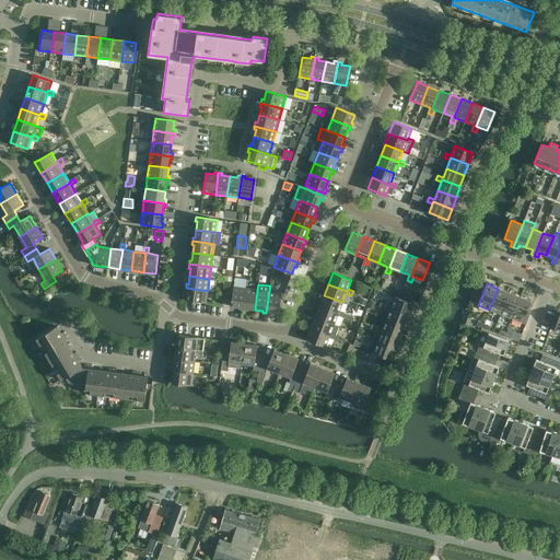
[(243,311),(246,289),(233,287),(232,294),(231,306),(240,307),(240,310),(243,311)]
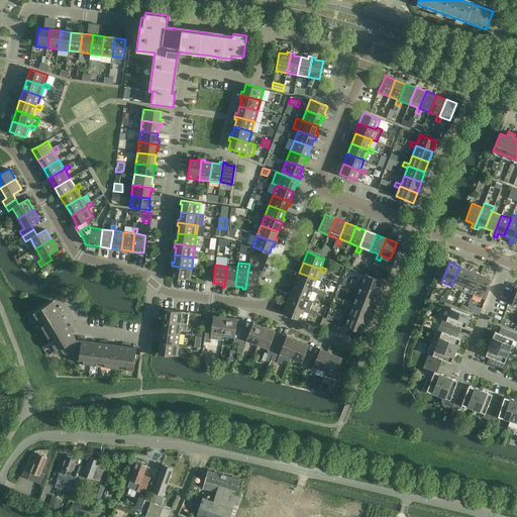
[(192,269),(172,266),(171,269),(173,270),(172,277),(190,280),(192,269)]
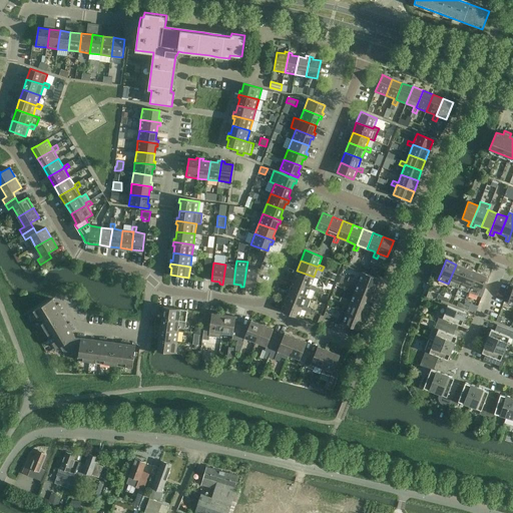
[(225,265),(222,285),(225,285),(226,283),(233,284),(235,266),(225,265)]
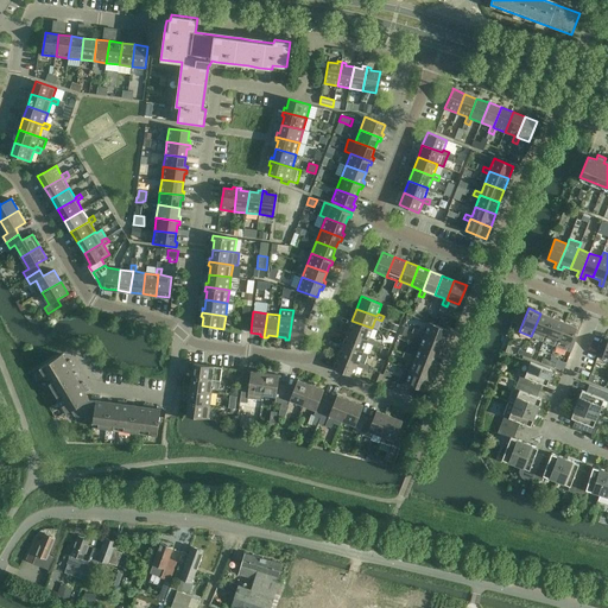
[(531,336),(544,341),(552,317),(540,314),(531,336)]
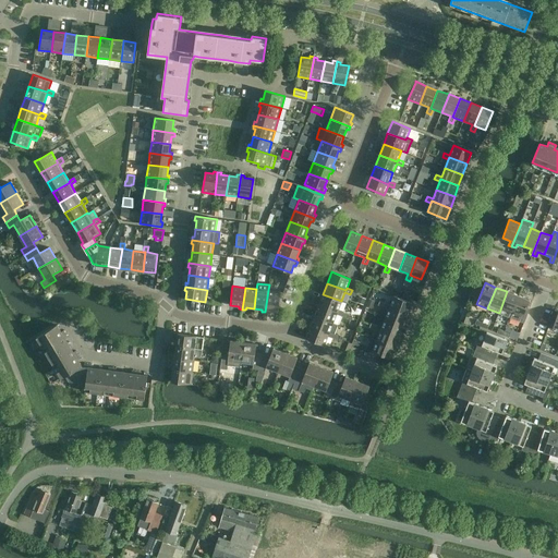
[(268,290),(265,312),(269,313),(269,311),(278,312),(280,292),(268,290)]
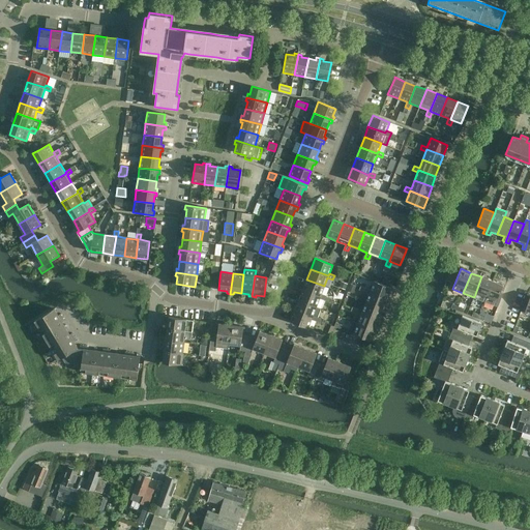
[(474,297),(484,301),(492,281),(481,276),(474,297)]
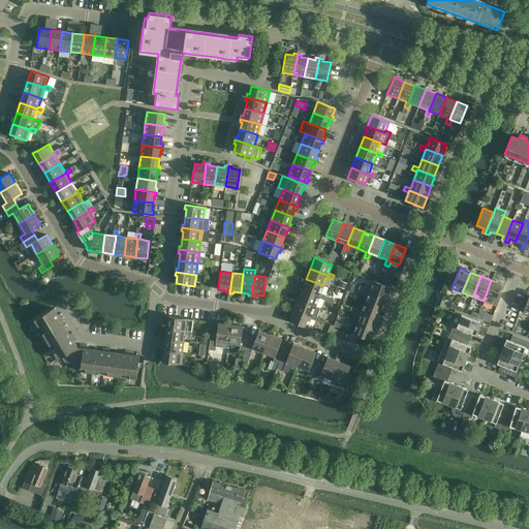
[(306,279),(302,289),(319,296),(320,293),(323,285),(306,279)]
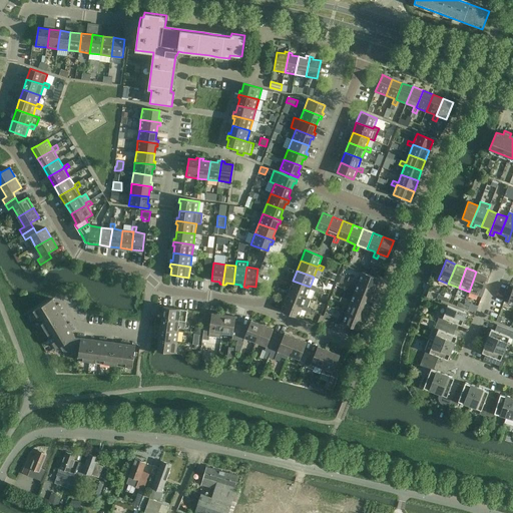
[(476,272),(469,292),(479,296),(487,277),(476,272)]
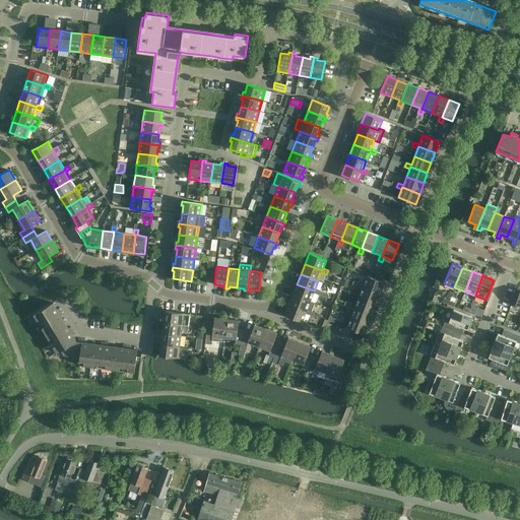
[(367,276),(364,284),(359,282),(358,286),(363,288),(363,286),(380,294),(384,282),(367,276)]
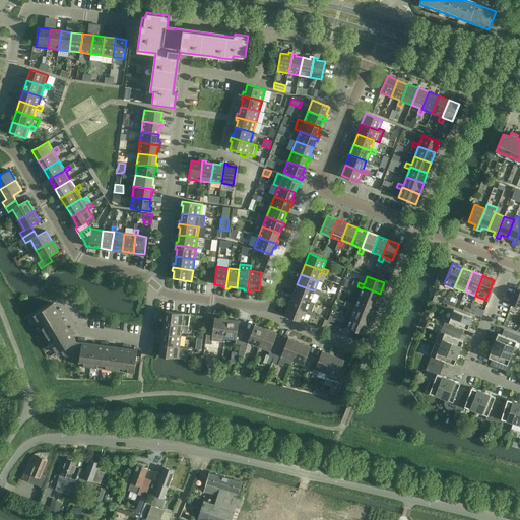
[(297,284),(293,295),(310,301),(313,293),(318,295),(320,290),(315,288),(314,290),(297,284)]
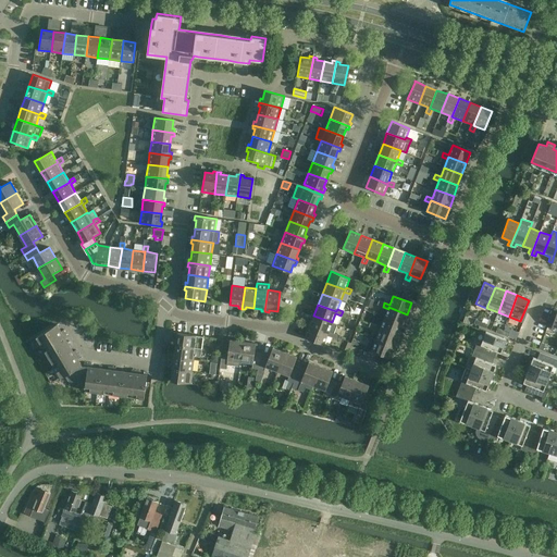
[(388,307),(388,309),(384,318),(403,325),(407,314),(388,307)]
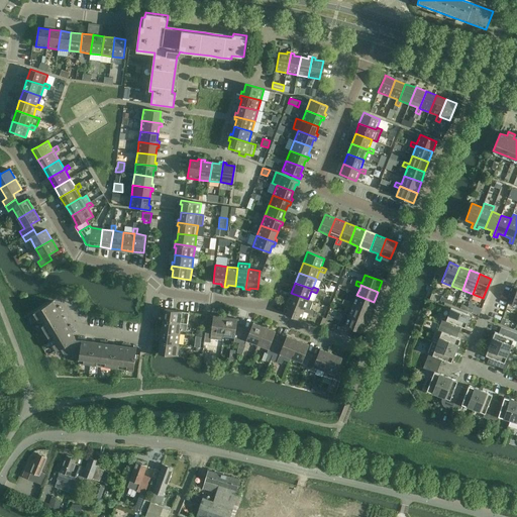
[(291,293),(288,303),(304,309),(305,307),(310,309),(313,301),(308,299),(291,293)]
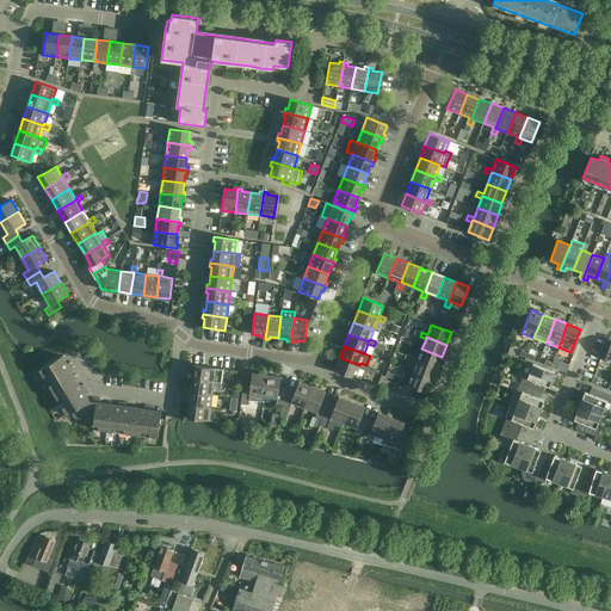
[(411,360),(417,363),(417,360),(437,369),(442,357),(421,349),(418,358),(412,356),(411,360)]
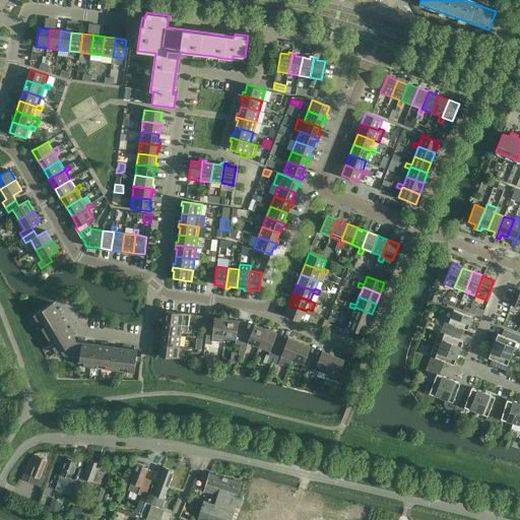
[(40,324),(61,312),(59,308),(57,310),(53,303),(34,315),(40,324)]
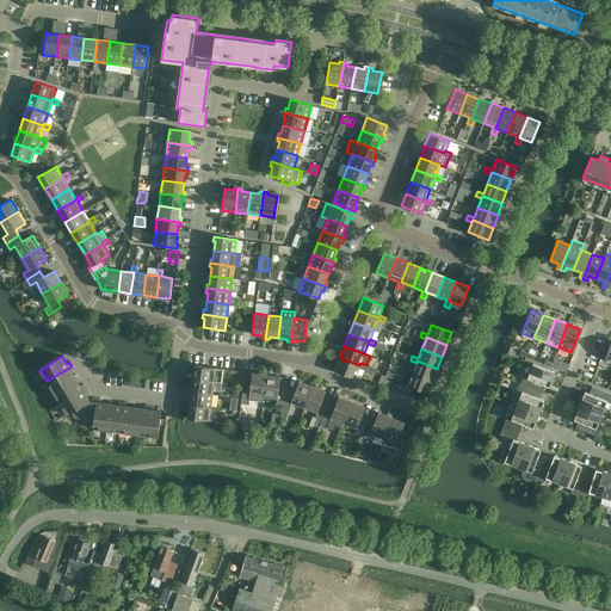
[(340,358),(334,370),(355,378),(358,368),(364,370),(366,365),(360,363),(359,365),(340,358)]
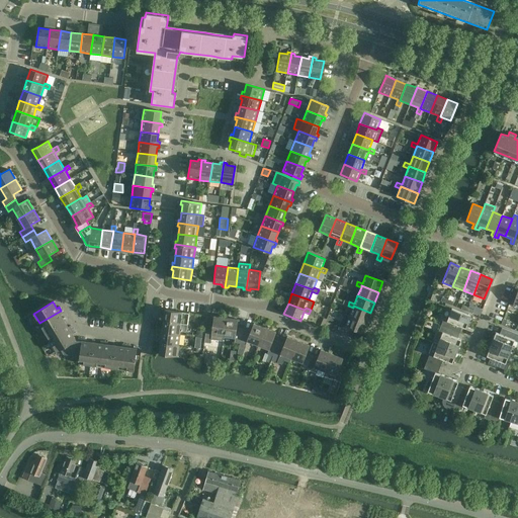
[(353,308),(350,316),(366,323),(370,313),(353,306),(353,308)]
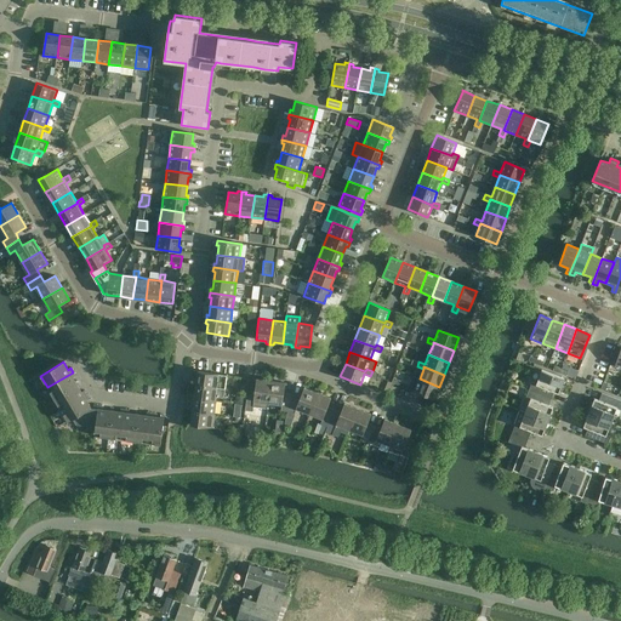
[(551,398),(554,392),(558,393),(564,379),(541,370),(536,383),(531,382),(529,389),(551,398)]
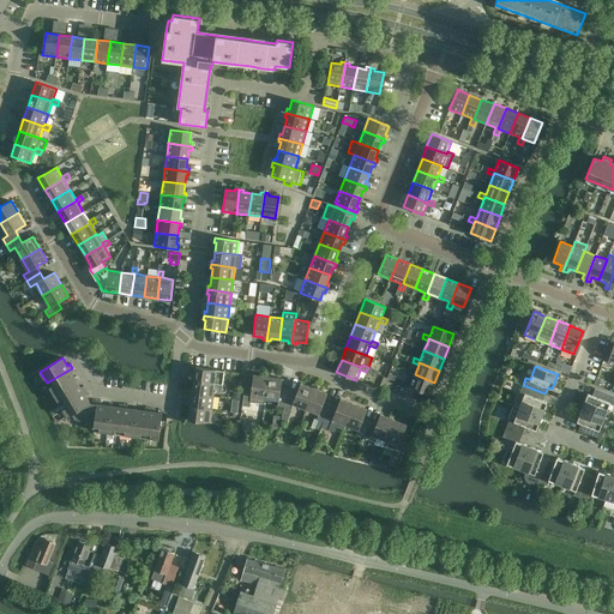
[(192,377),(191,380),(222,385),(224,372),(196,367),(194,377),(192,377)]
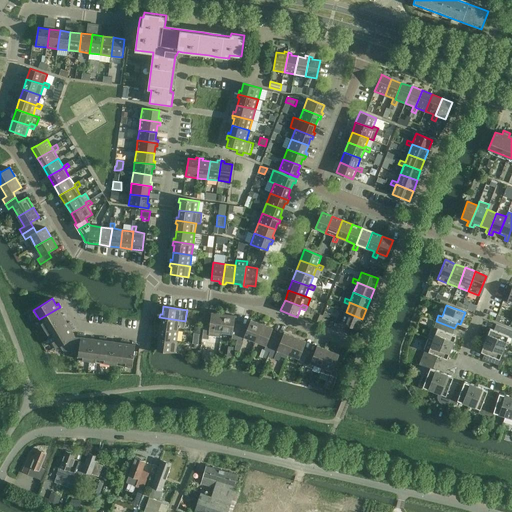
[(39,319),(45,329),(64,317),(60,311),(62,310),(60,307),(39,319)]
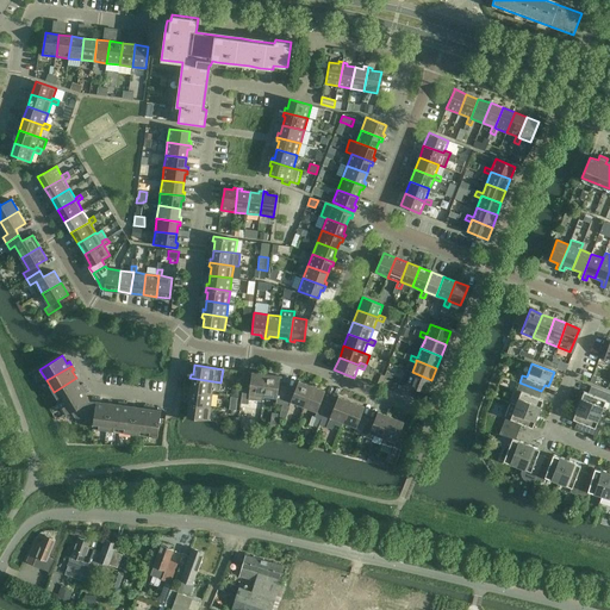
[(431,380),(412,372),(406,369),(402,383),(427,392),(431,380)]
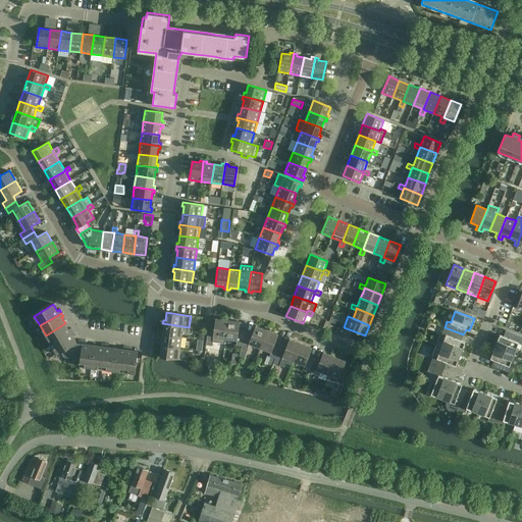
[(224,344),(225,338),(227,320),(216,319),(214,328),(208,328),(206,341),(206,345),(212,346),(213,342),(224,344)]
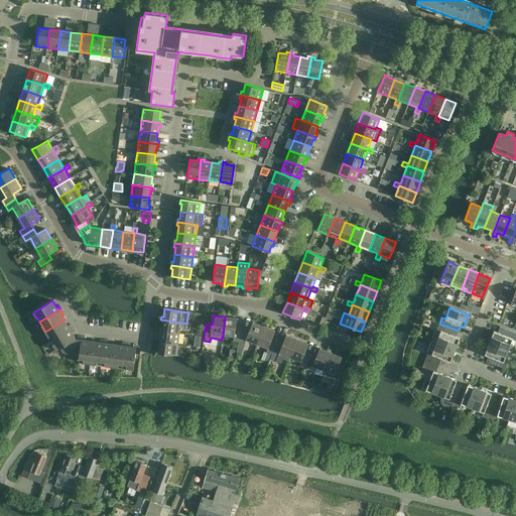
[(225,316),(223,335),(234,337),(233,341),(239,343),(242,330),(235,329),(237,318),(225,316)]
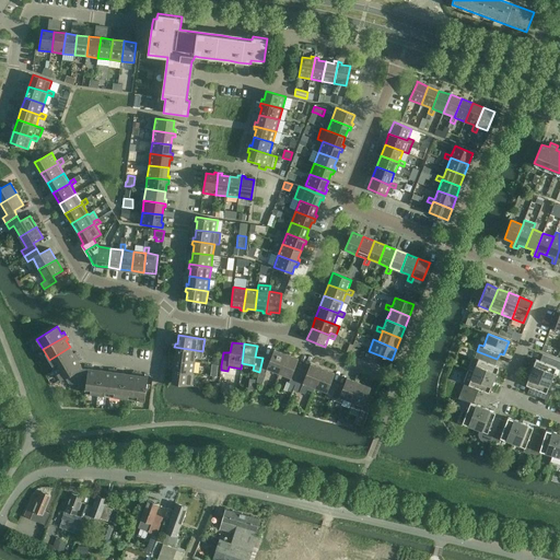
[(49,360),(55,370),(78,356),(76,352),(73,353),(70,347),(49,360)]
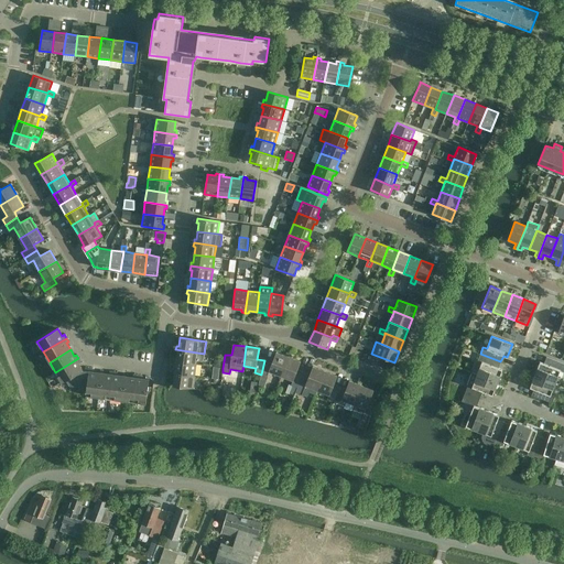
[(176,361),(196,365),(196,361),(199,361),(203,361),(204,358),(204,354),(175,349),(175,354),(177,354),(176,361)]
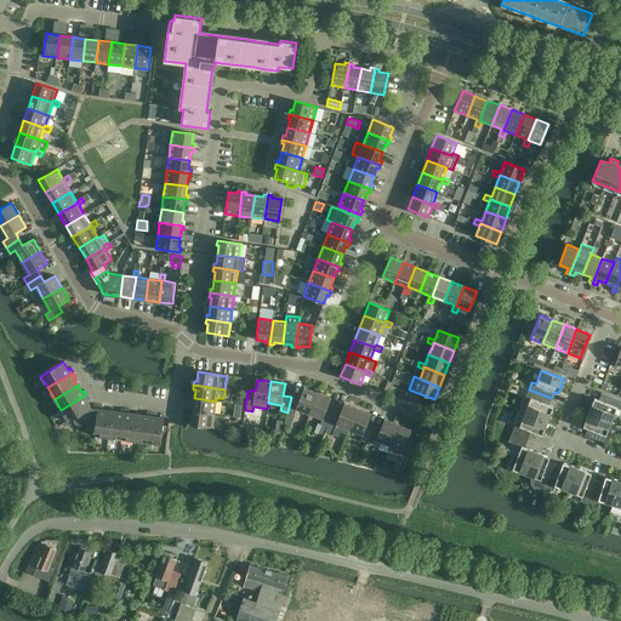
[(291,397),(288,412),(294,414),(296,409),(309,414),(318,393),(305,388),(300,399),(291,397)]
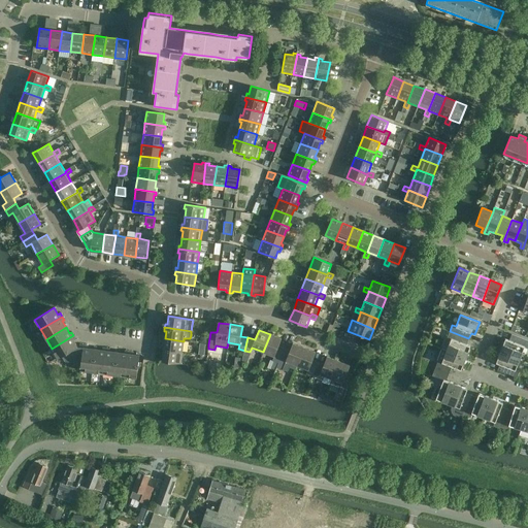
[(451,339),(447,351),(465,358),(470,347),(466,344),(468,338),(450,331),(447,337),(451,339)]
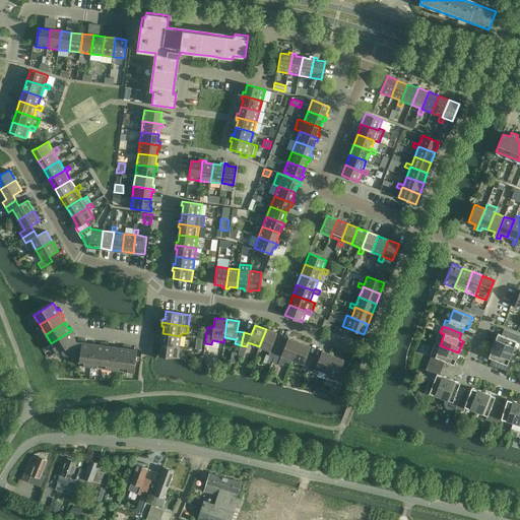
[(266,329),(259,346),(270,350),(268,355),(266,354),(263,363),(267,364),(267,363),(271,365),(272,362),(278,345),(273,343),(276,333),(266,329)]
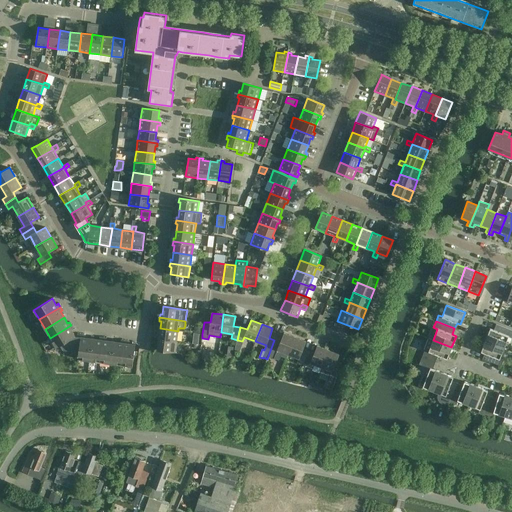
[(504,347),(508,336),(511,338),(511,337),(511,330),(496,324),(494,330),(490,329),(485,340),(504,347)]
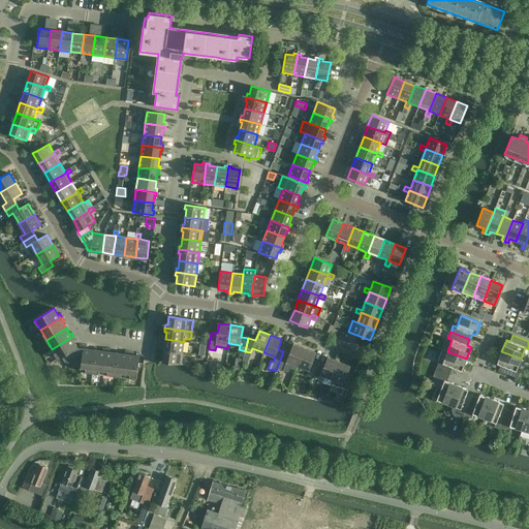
[(73,336),(52,349),(58,359),(62,356),(78,347),(73,340),(75,339),(73,336)]
